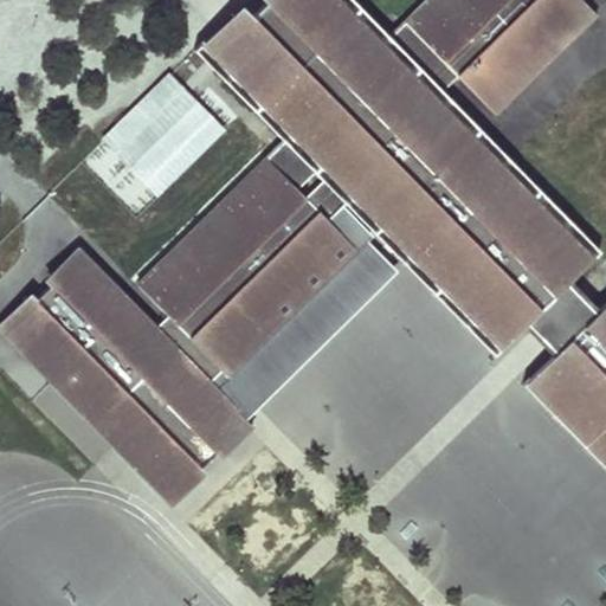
[(430,0),(380,49),(331,0),(272,0),(211,62),(288,140),(135,289),(165,321),(150,334),(77,259),(1,333),(166,501),(195,471),(211,456),(240,426),(205,391),(219,376),(352,246),(298,192),(318,172),(408,263),(497,354),(524,328),(552,358),(520,389),(605,477),(605,303),(592,317),(563,289),(591,263),(433,102),(456,81),(492,118),(542,70),(535,63),(587,13),(574,0),(430,0)]
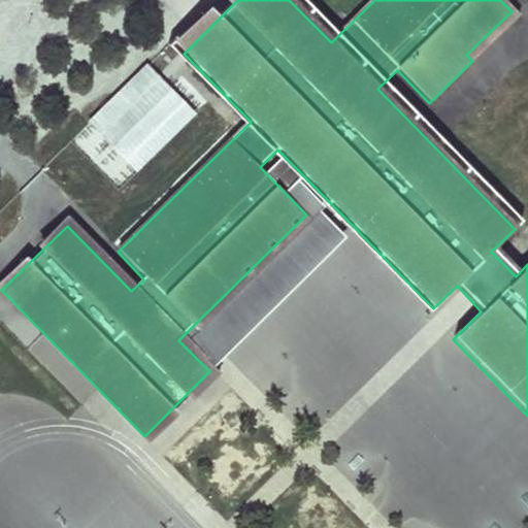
[(215,0),(172,42),(184,54),(237,0),(215,0)]
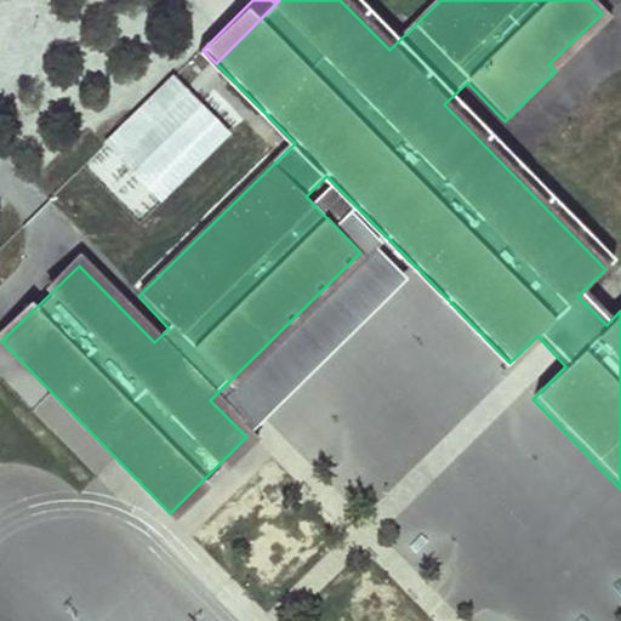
[(602,13),(548,64),(556,72),(609,21),(602,13)]
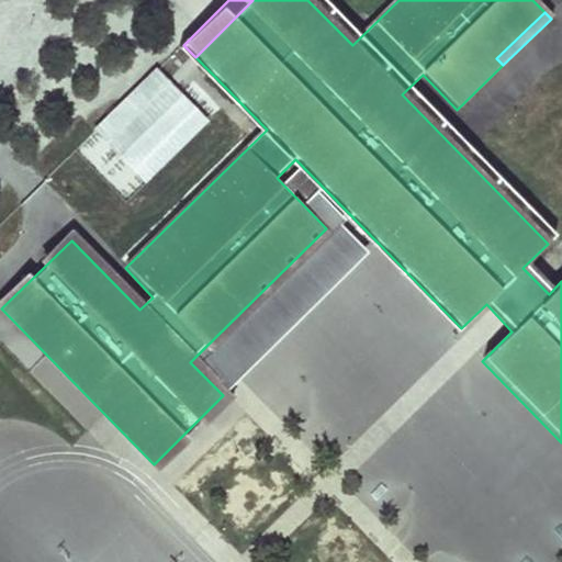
[(145,182),(209,119),(155,65),(91,127),(145,182)]
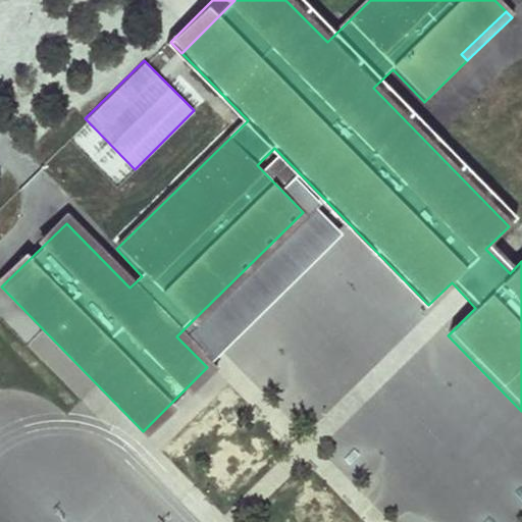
[(352,226),(274,148),(257,165),(303,212),(189,324),(176,336),(207,367),(352,226)]
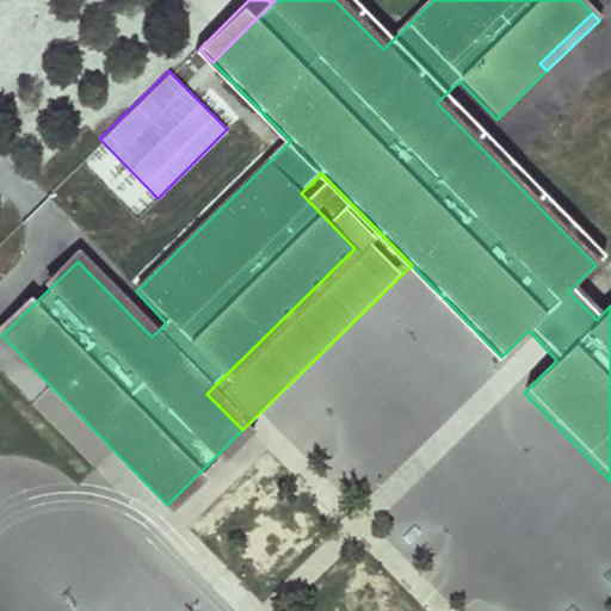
[(72,255),(0,325),(0,334),(1,335),(78,261),(72,255)]
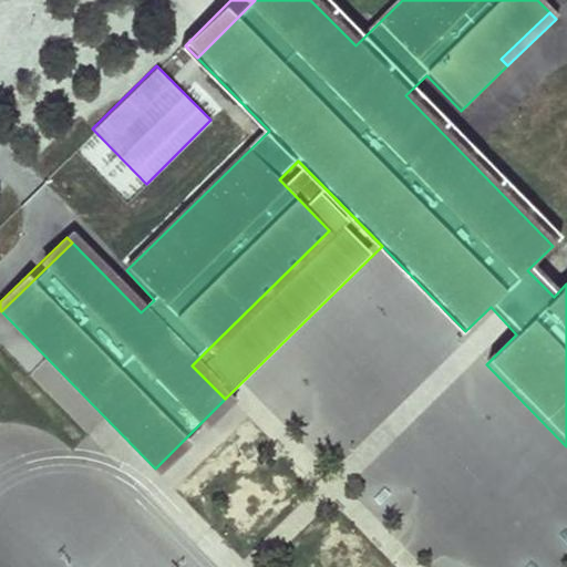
[(183,441),(155,468),(162,475),(188,446),(183,441)]
